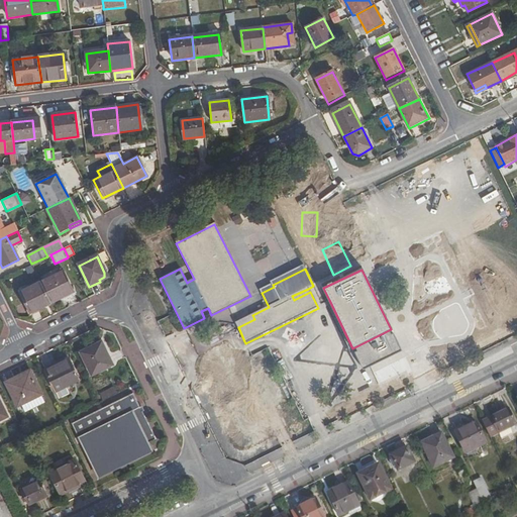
[(41,284),(52,304),(62,299),(61,297),(73,291),(64,273),(41,284)]
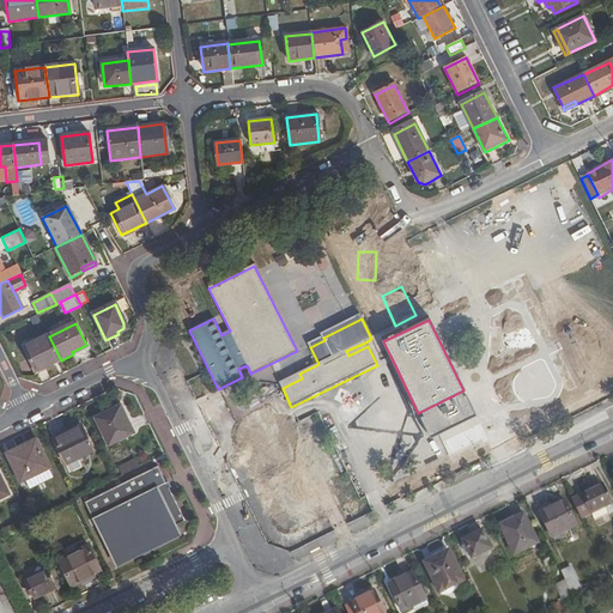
[(37,372),(61,360),(49,337),(25,349),(37,372)]
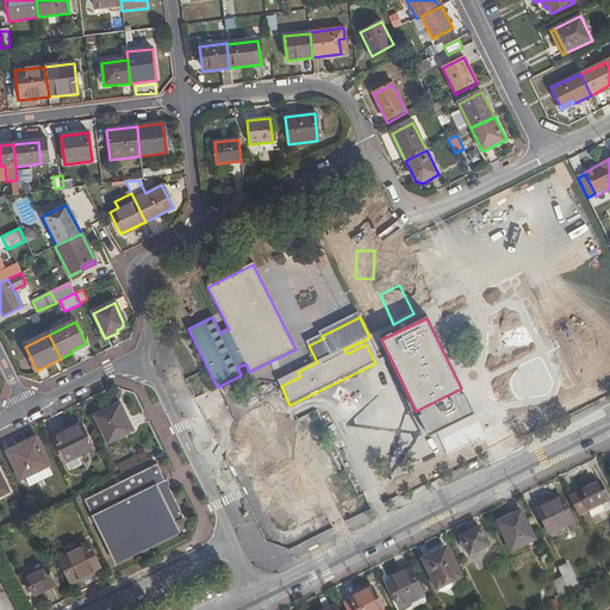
[(347,354),(366,344),(363,341),(344,349),(347,354)]
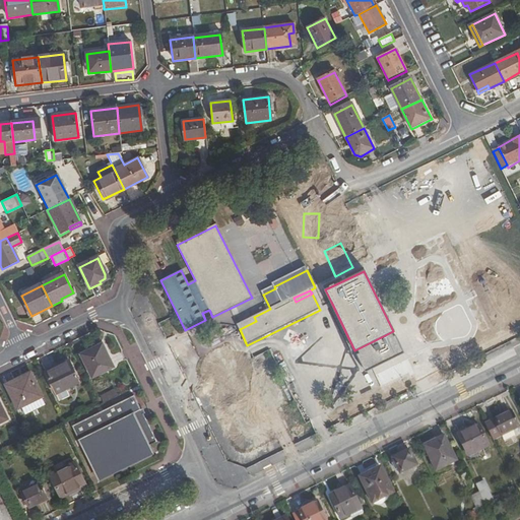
[(354,350),(331,302),(327,304),(350,352),(354,350)]
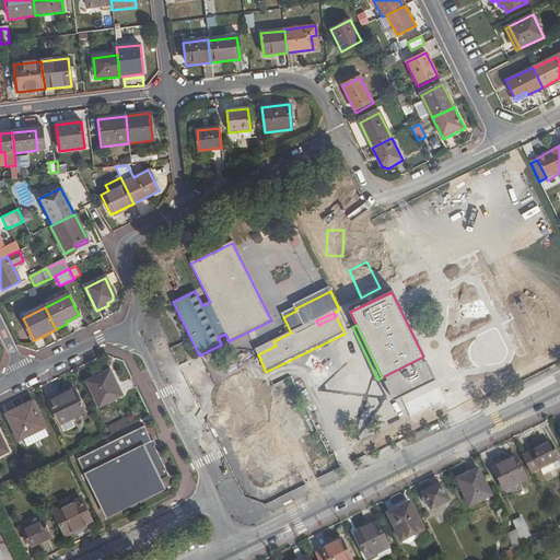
[(256,350),(258,354),(276,346),(273,341),(256,350)]
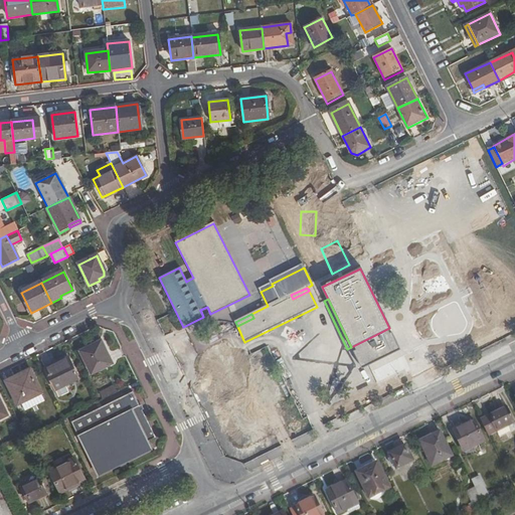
[(389,328),(351,347),(362,368),(399,349),(389,328)]
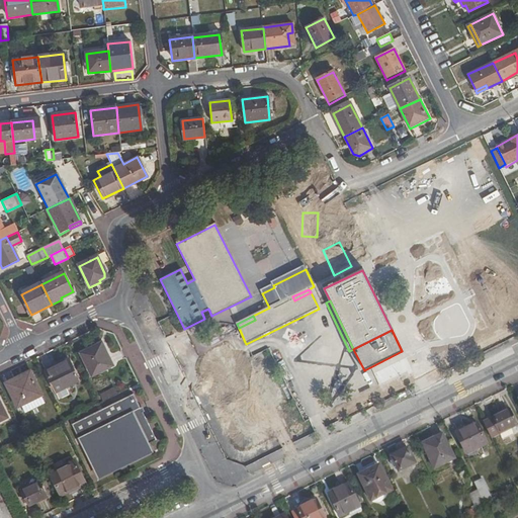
[(101,343),(108,357),(112,356),(103,338),(91,345),(92,347),(101,343)]
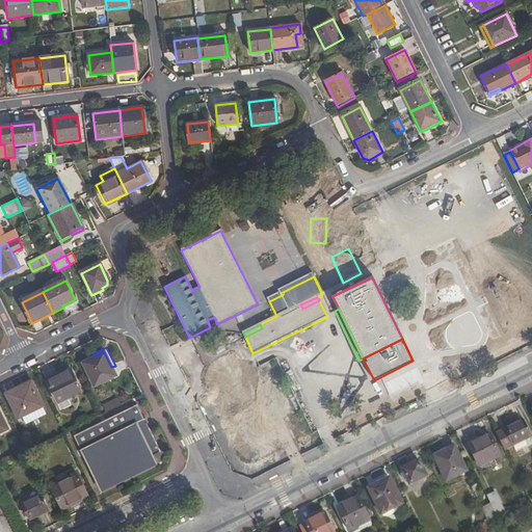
[(114,375),(111,367),(104,352),(95,356),(83,363),(95,386),(114,375)]
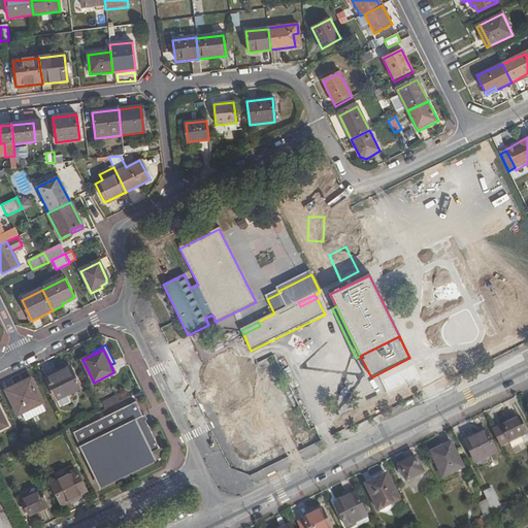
[(230,352),(207,363),(246,439),(268,428),(233,357),(230,352)]
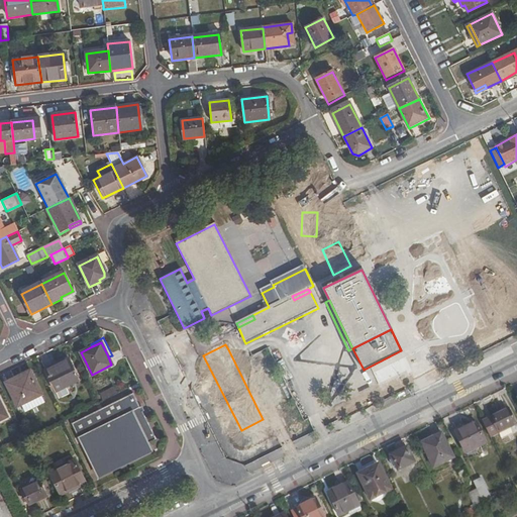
[(53,369),(69,360),(67,357),(50,365),(52,367),(53,369)]
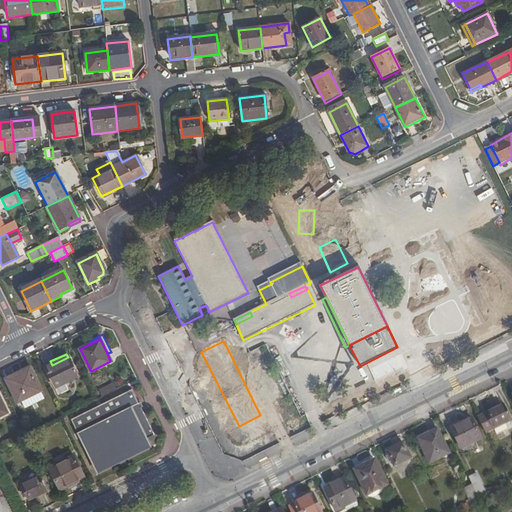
[(78,377),(68,357),(52,365),(51,363),(44,367),(57,395),(66,391),(63,385),(78,377)]
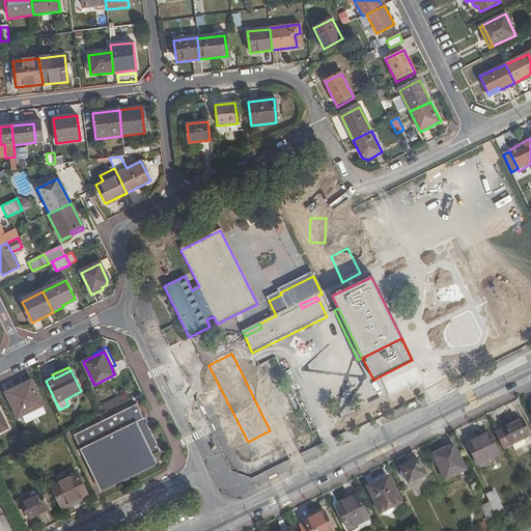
[(19,416),(42,404),(31,384),(16,392),(15,390),(6,394),(19,416)]
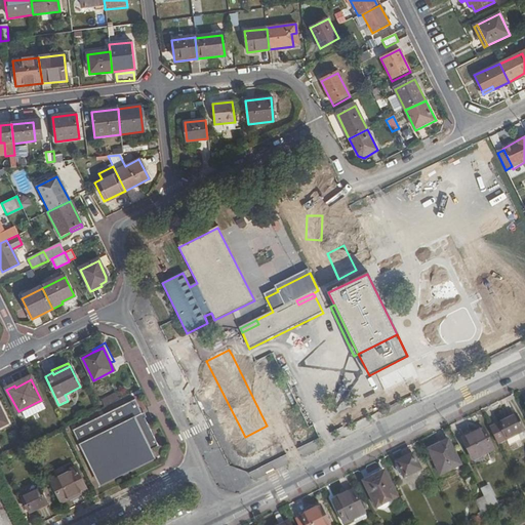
[(118,393),(104,398),(107,405),(121,400),(118,393)]
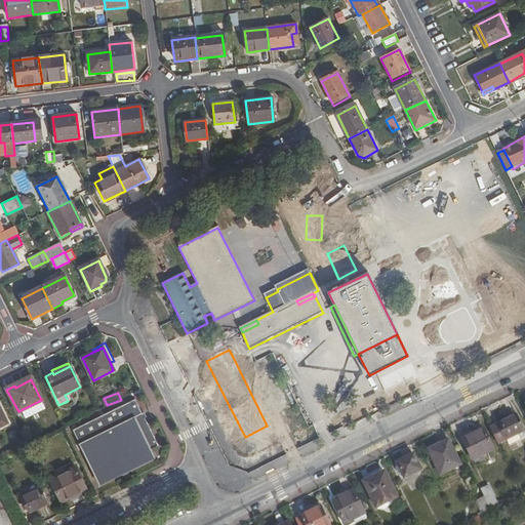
[(134,401),(103,416),(71,431),(95,482),(127,467),(152,454),(151,451),(158,448),(134,401)]
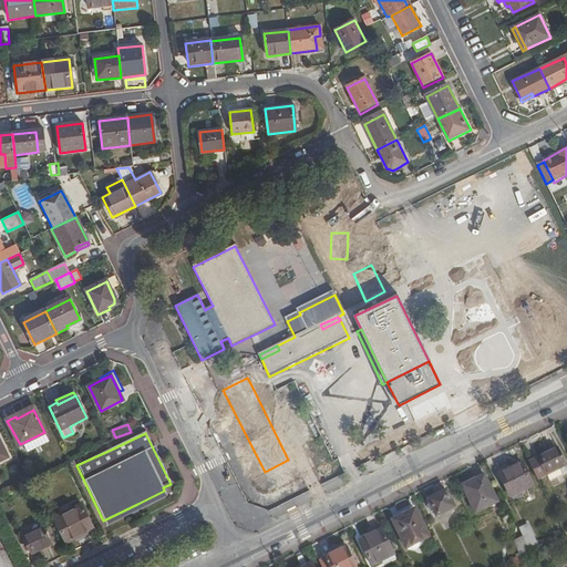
[(557,449),(528,463),(538,482),(566,467),(557,449)]
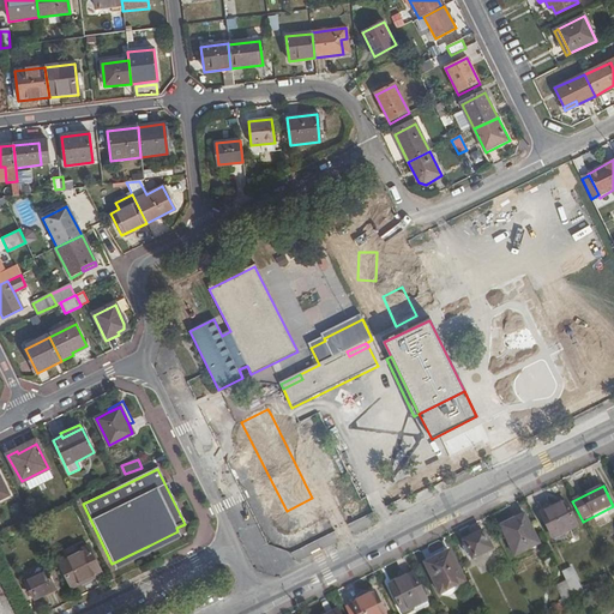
[(564,503),(541,515),(553,539),(577,527),(564,503)]
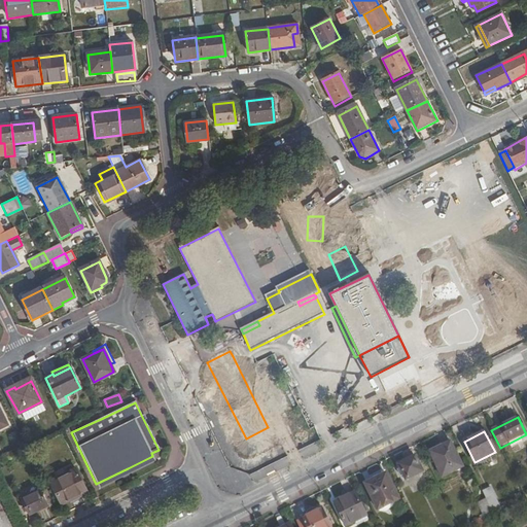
[(432,458),(443,478),(463,468),(453,448),(432,458)]
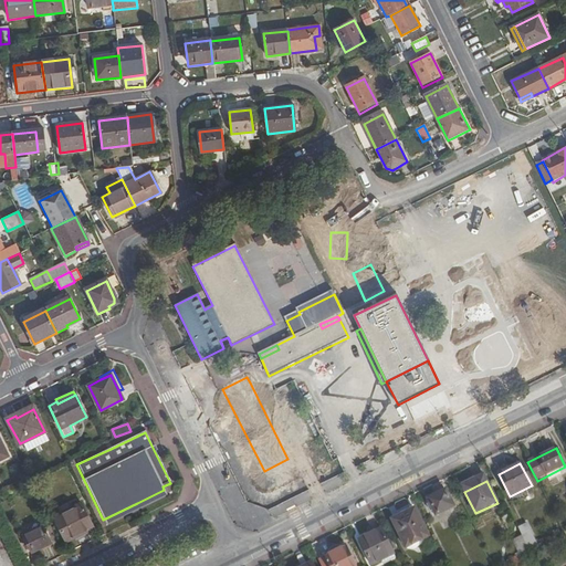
[(164,490),(137,503),(103,520),(106,525),(140,509),(167,495),(164,490)]
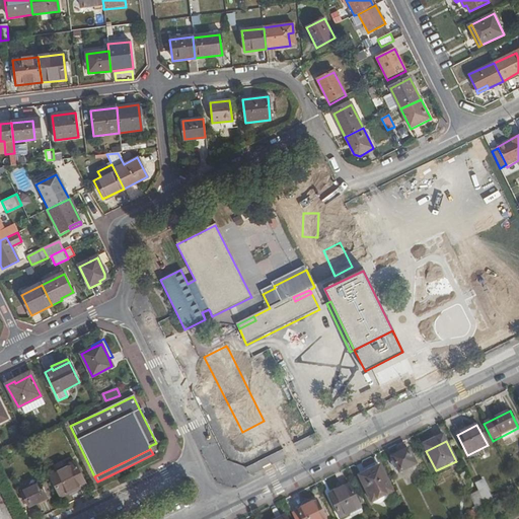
[(408,450),(390,458),(398,473),(416,465),(408,450)]
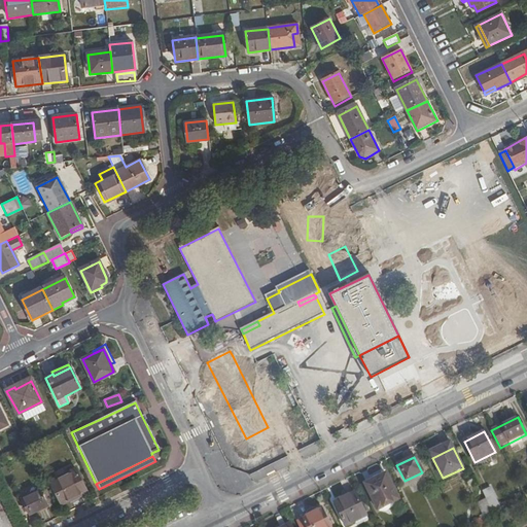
[(88,493),(76,470),(51,482),(63,504),(88,493)]
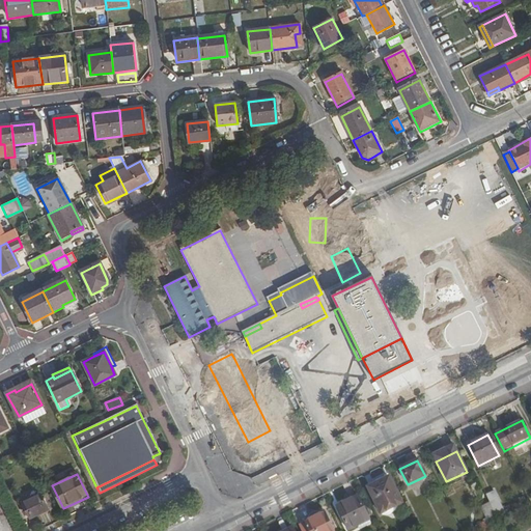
[(369,490),(382,513),(400,504),(389,480),(380,484),(369,490)]
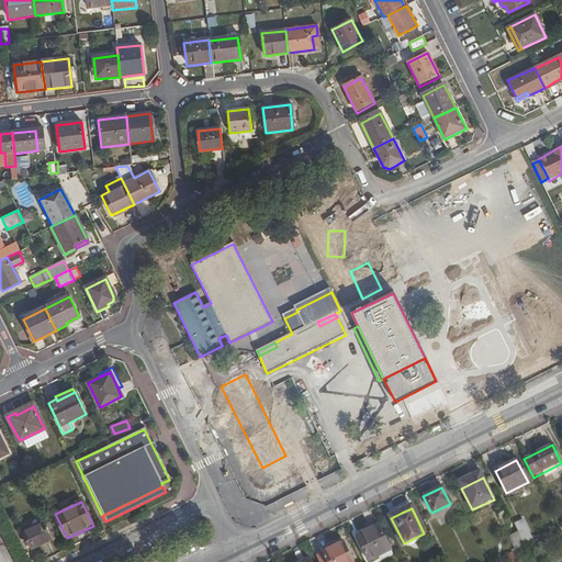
[(44,524),(25,532),(33,548),(53,539),(44,524)]
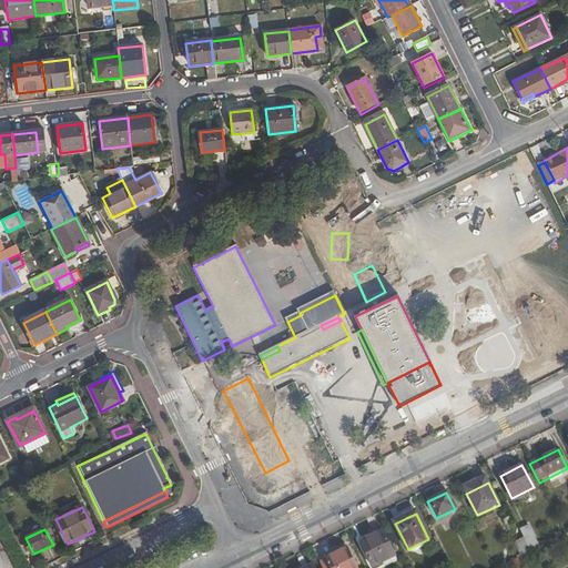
[(361,543),(373,567),(395,557),(383,533),(361,543)]
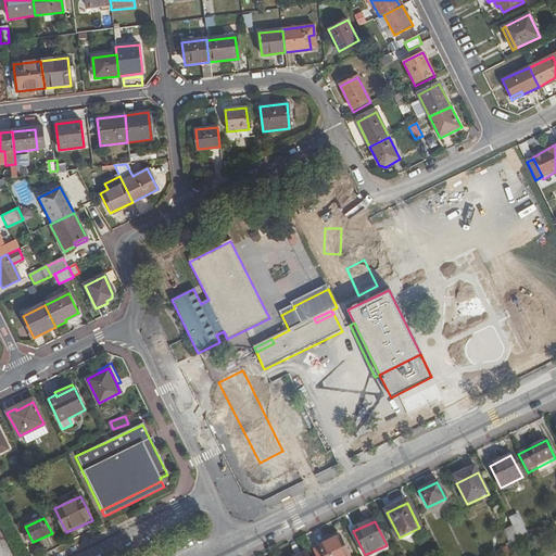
[(515,531),(513,527),(506,530),(513,543),(519,540),(519,539),(515,531)]
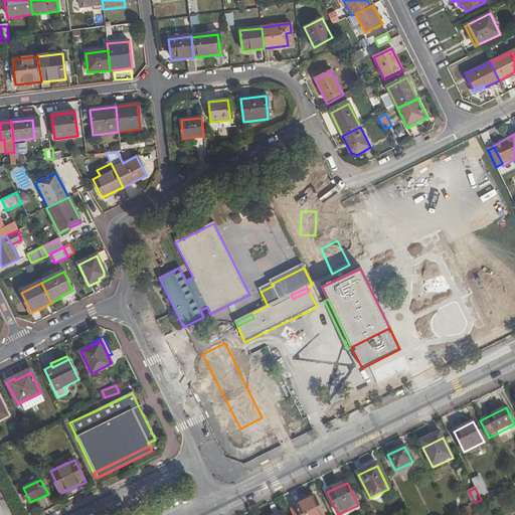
[(484,488),(477,492),(481,499),(481,500),(495,494),(496,493),(494,490),(487,494),(484,488)]
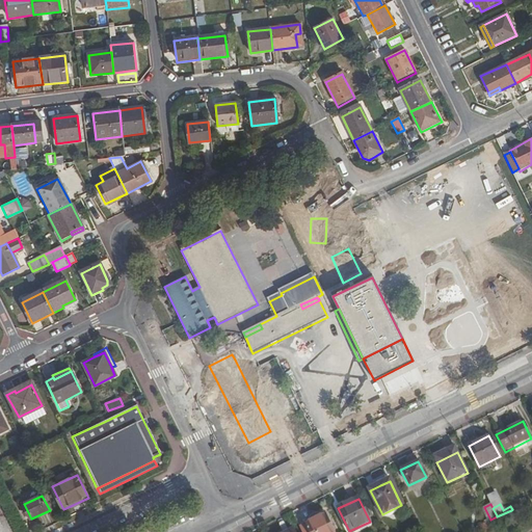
[(401,505),(382,514),(383,516),(390,517),(402,506),(401,505)]
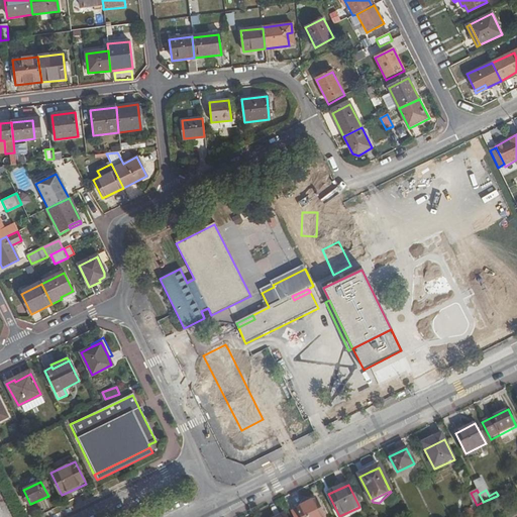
[(506,491),(498,495),(497,496),(501,504),(510,499),(506,491)]
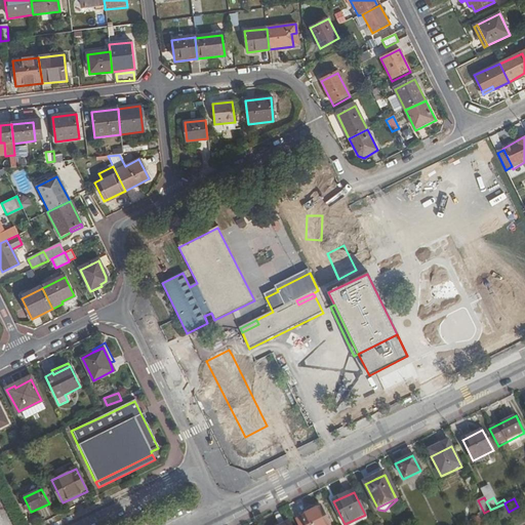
[(300,517),(305,524),(329,524),(321,507),(300,517)]
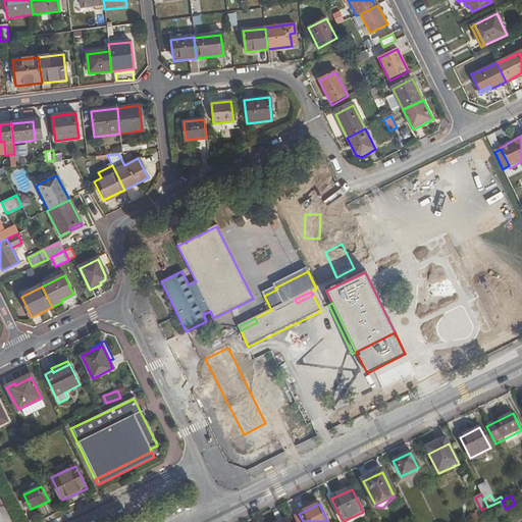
[(477,513),(467,518),(468,521),(472,521),(479,518),(477,513)]
